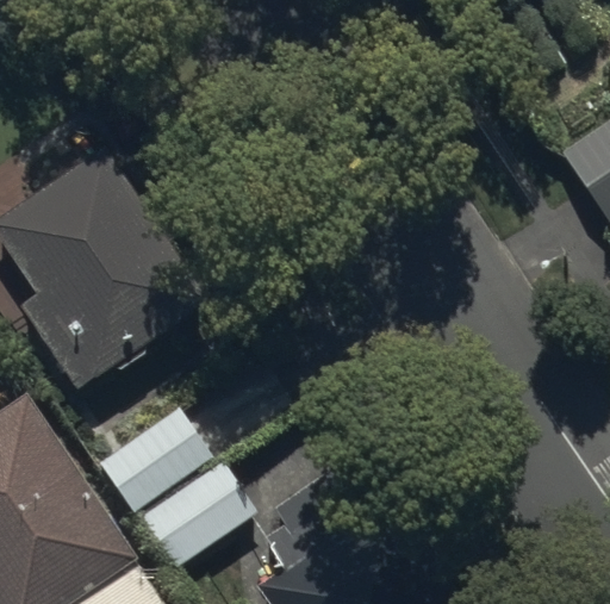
[(609,118),(561,150),(609,225),(609,224),(609,118)]
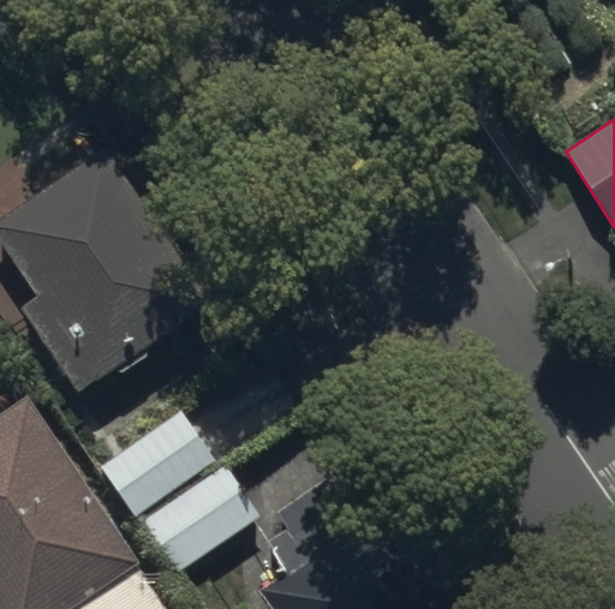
[(148,210),(106,148),(0,221),(0,240),(39,297),(22,309),(82,395),(118,370),(121,376),(150,356),(147,350),(212,305),(163,237),(172,231),(154,206),(148,210)]
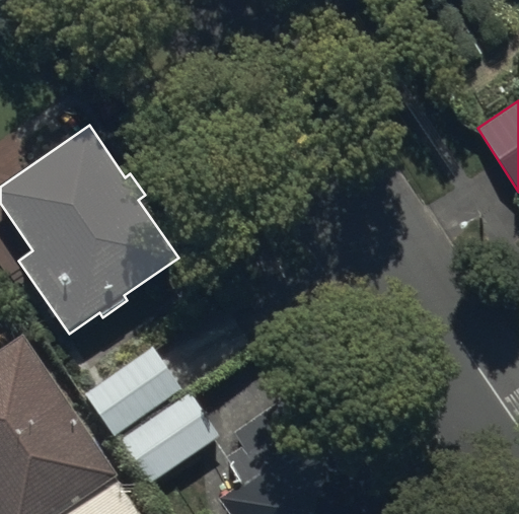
[(229,306),(164,351),(188,384),(252,341),(229,306)]
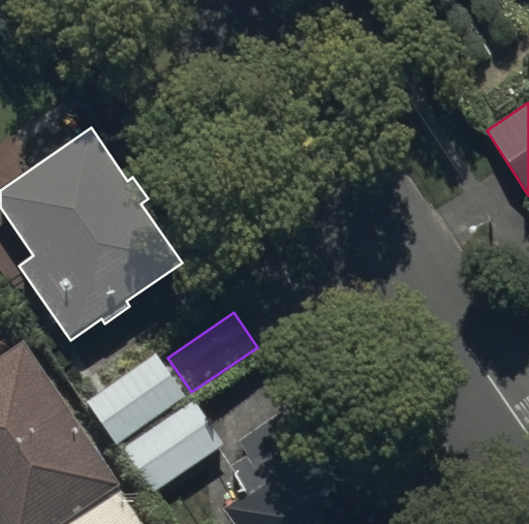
[(144,523),(22,343),(0,357),(0,523),(144,523)]
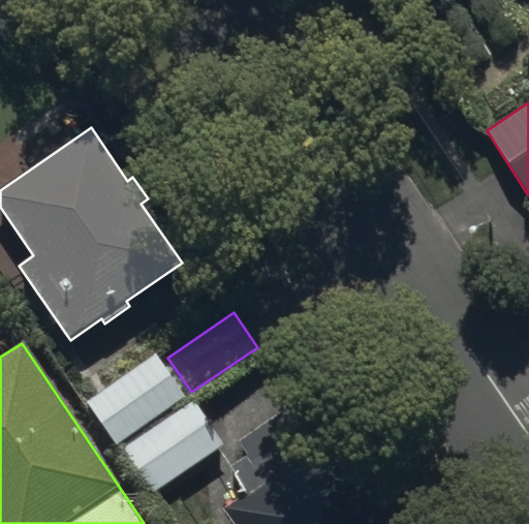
[(154,352),(87,401),(118,444),(185,396),(154,352)]
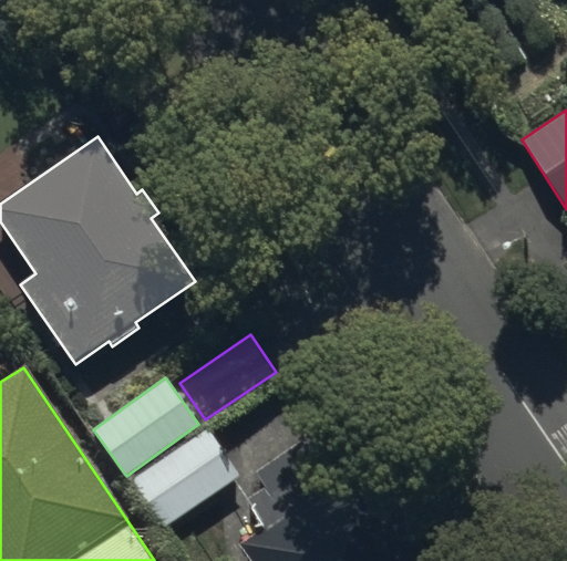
[(430,560),(336,419),(257,471),(266,485),(247,497),(268,528),(240,546),(250,560),(430,560)]
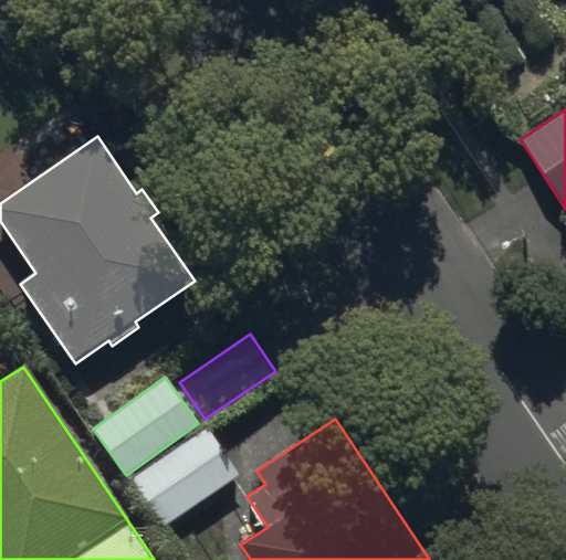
[(238,474),(205,428),(129,481),(161,527),(238,474)]
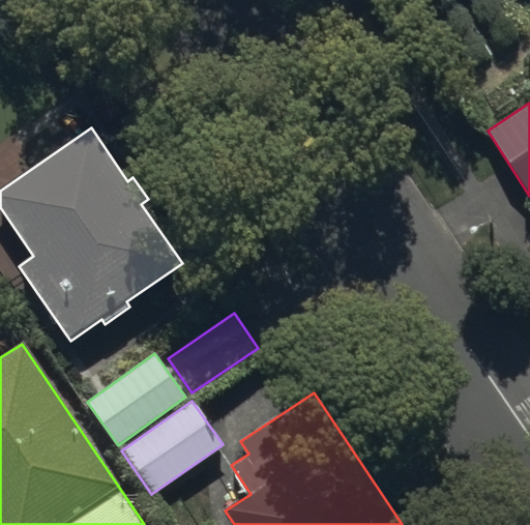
All buildings are outlined.
